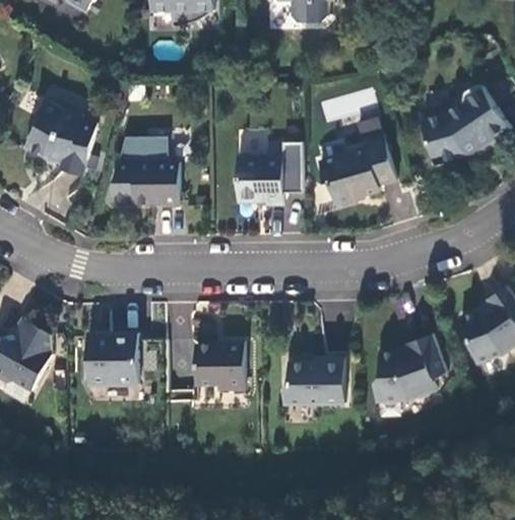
[(63,0),(83,11),(89,0),(91,1),(92,0),(63,0)]
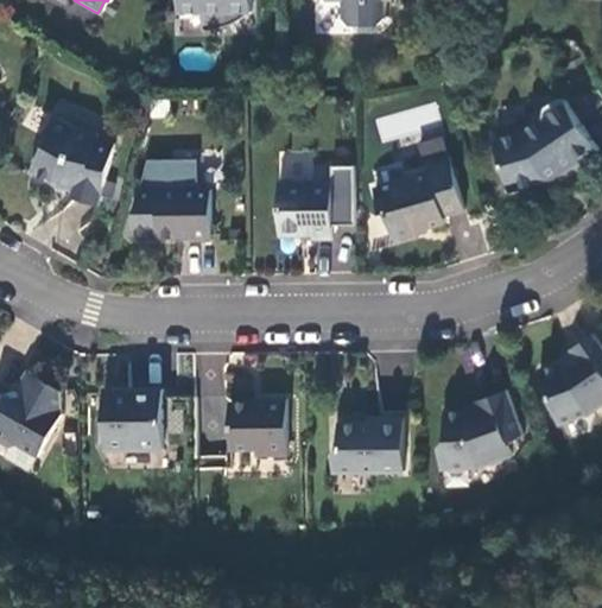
[(173,0),(175,16),(198,16),(200,32),(207,32),(215,31),(221,30),(229,26),(235,24),(242,19),(247,16),(247,0),(173,0)]
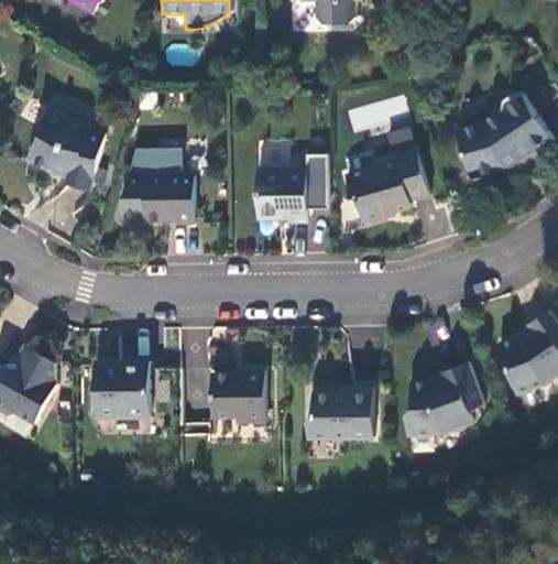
[(314,0),(315,18),(320,23),(346,23),(351,18),(351,0),(314,0)]
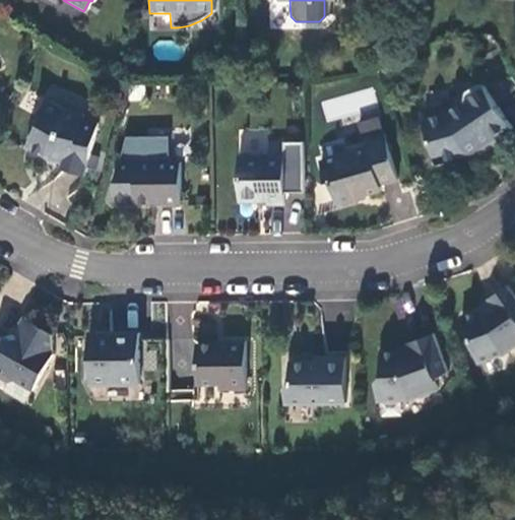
[(443,113),(419,120),(432,164),(462,155),(476,145),(478,148),(507,129),(478,86),(472,85),(462,91),(460,102),(443,113)]
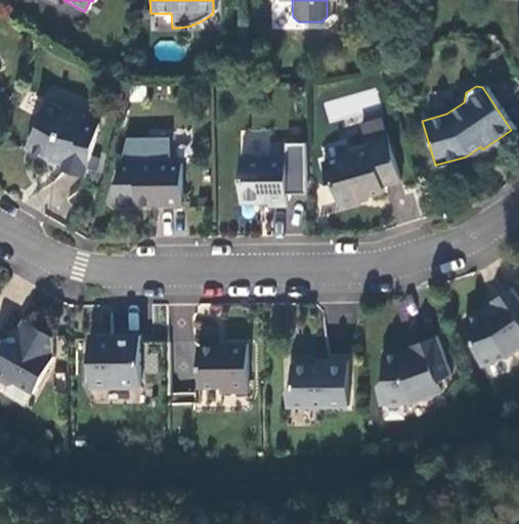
[(60,110),(43,100),(33,118),(35,125),(23,146),(45,160),(47,157),(60,161),(59,167),(60,171),(82,177),(94,129),(79,125),(81,115),(60,110)]
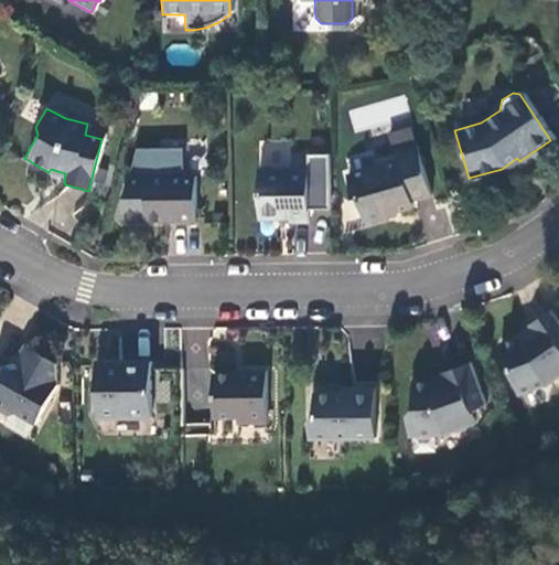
[(412,146),(393,151),(395,159),(372,166),(343,176),(350,199),(354,198),(363,226),(385,220),(384,214),(409,208),(408,201),(427,195),(412,146)]
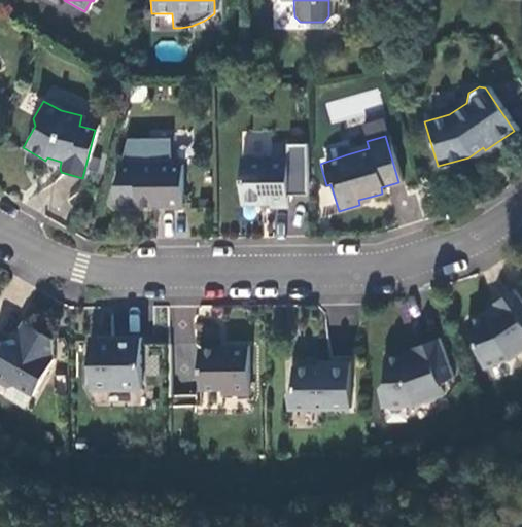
[(284,157),(238,159),(238,205),(267,205),(267,207),(284,207),(284,157)]
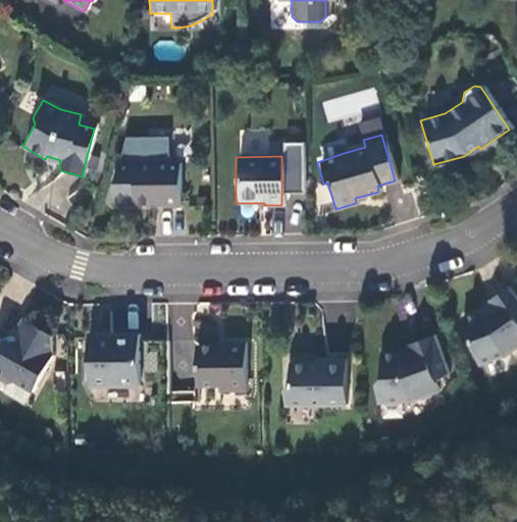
[(177,163),(116,164),(107,203),(133,203),(133,205),(161,204),(161,207),(178,207),(177,163)]
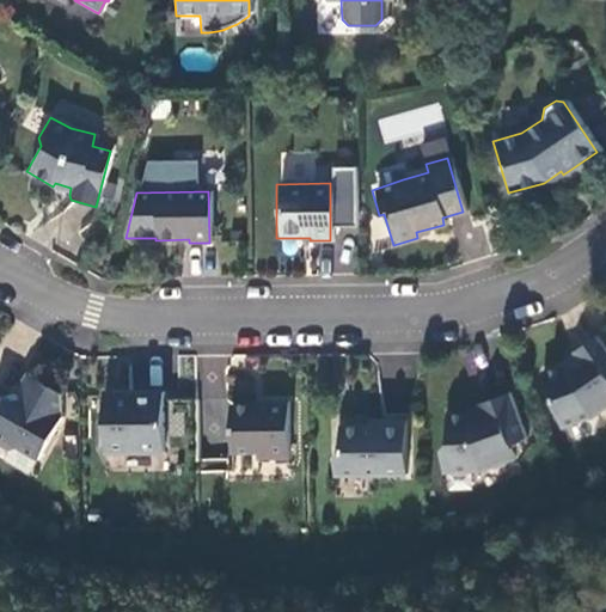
[(605,355),(593,336),(567,354),(570,359),(562,365),(538,373),(557,427),(587,416),(605,403),(605,355)]
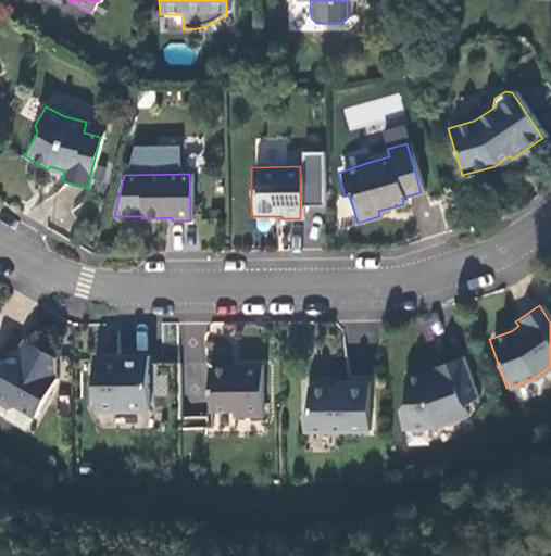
[(52,357),(21,339),(12,357),(16,359),(15,363),(7,365),(0,361),(0,407),(3,409),(12,407),(30,418),(53,379),(52,357)]
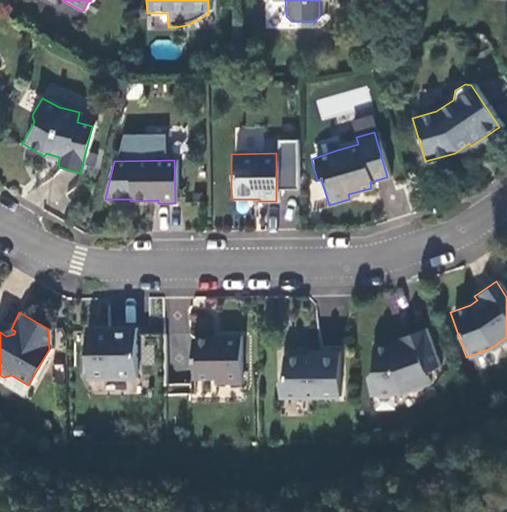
[(104,333),(83,333),(84,378),(100,378),(105,373),(110,378),(134,378),(133,328),(104,328),(104,333)]
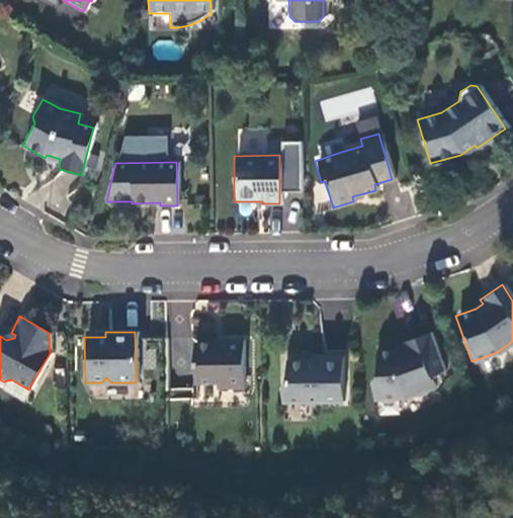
[(371,380),(371,400),(403,399),(432,387),(428,375),(442,370),(429,333),(401,343),(402,347),(394,350),(375,351),(375,375),(371,380)]
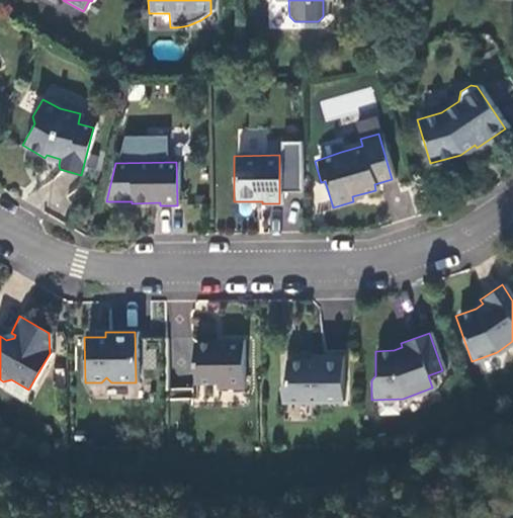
[(223,342),(192,343),(192,383),(215,382),(215,387),(242,387),(241,340),(223,340),(223,342)]
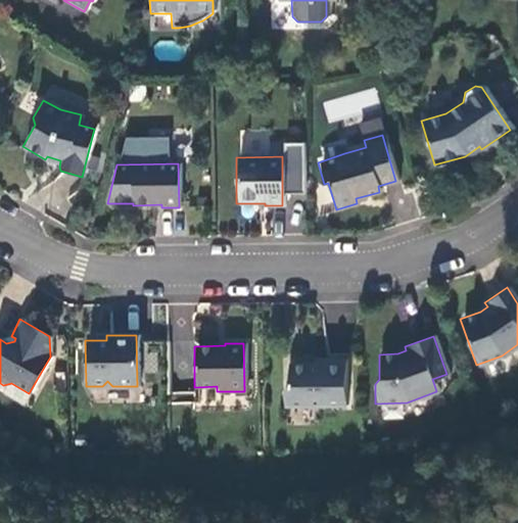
[(322,365),(287,365),(288,385),(283,390),(283,406),(344,406),(343,360),(322,360),(322,365)]
